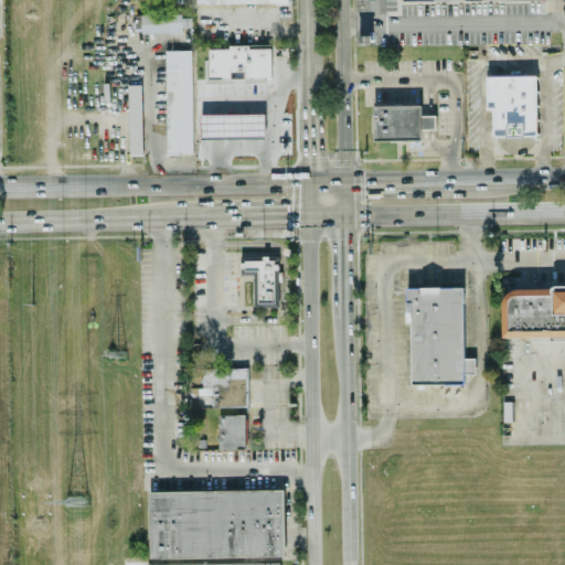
[(182,32),(181,28),(190,27),(190,14),(137,16),(138,33),(182,32)]
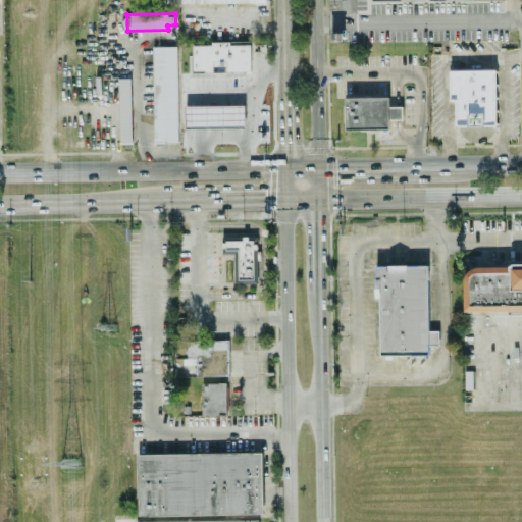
[(192,44),(193,72),(250,71),(250,43),(192,44)]
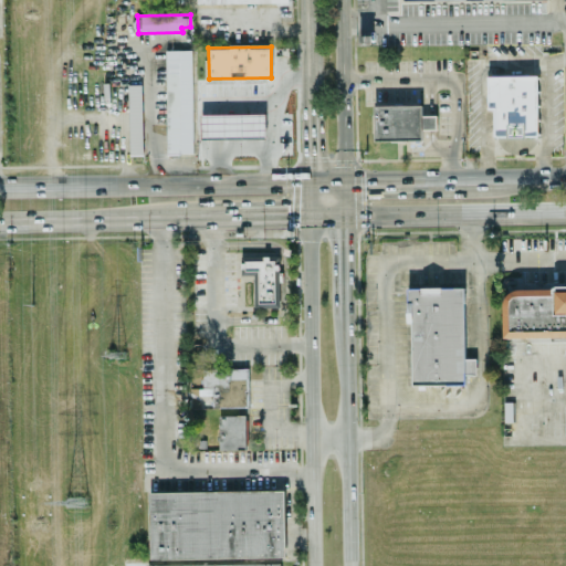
[(191,50),(165,51),(166,155),(192,154),(191,50)]
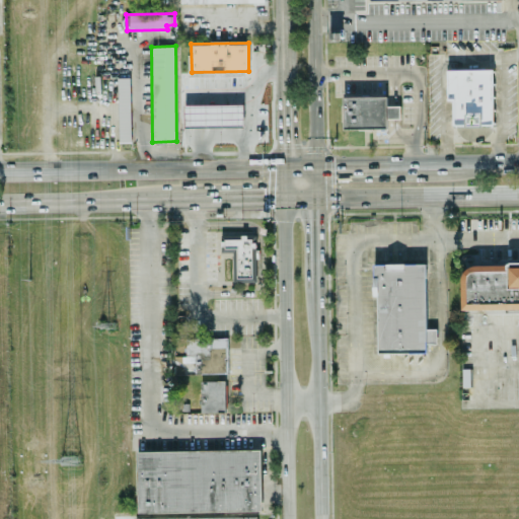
[(491,70),(446,70),(446,100),(453,100),(453,127),(491,127),(491,70)]
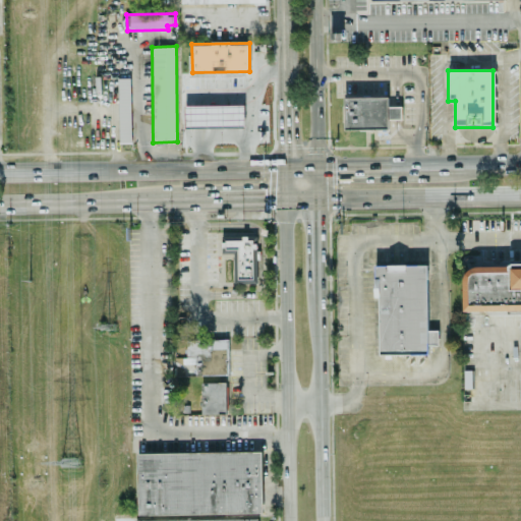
[(129,78),(117,78),(118,143),(130,142),(129,78)]
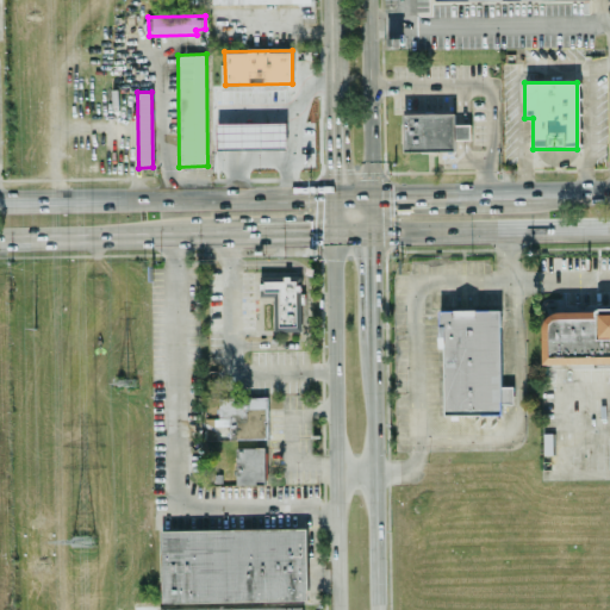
[(453,151),(453,113),(402,114),(403,153),(453,151)]
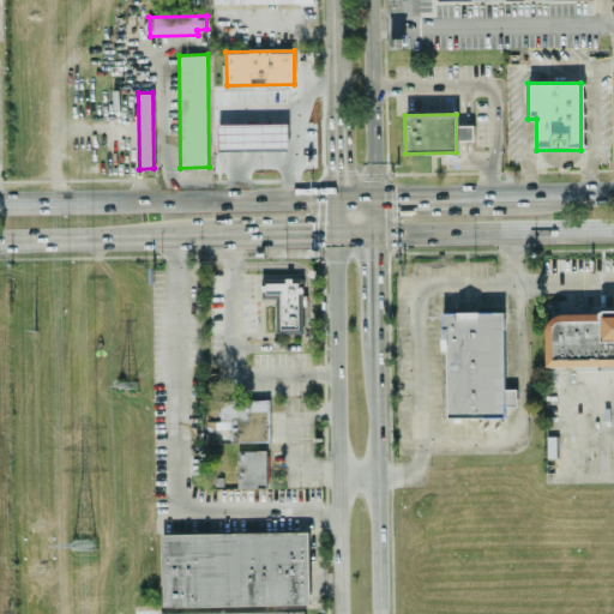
[(287,124),(217,125),(217,151),(288,150),(287,124)]
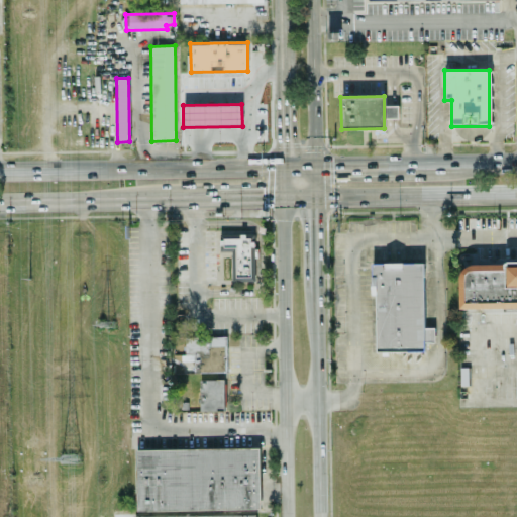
[(235,277),(235,247),(223,247),(223,245),(219,245),(219,240),(223,240),(223,238),(240,238),(240,234),(245,234),(245,238),(250,238),(250,241),(253,241),(253,246),(249,246),(249,277),(235,277)]
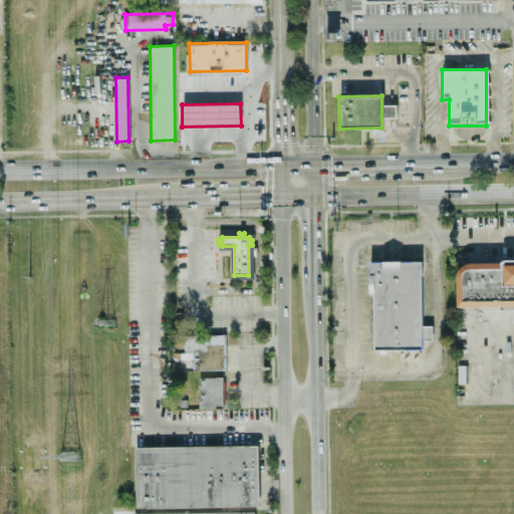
[(513,306),(457,307),(456,276),(457,272),(460,267),(464,264),(468,262),(501,262),(504,260),(513,260),(513,306)]
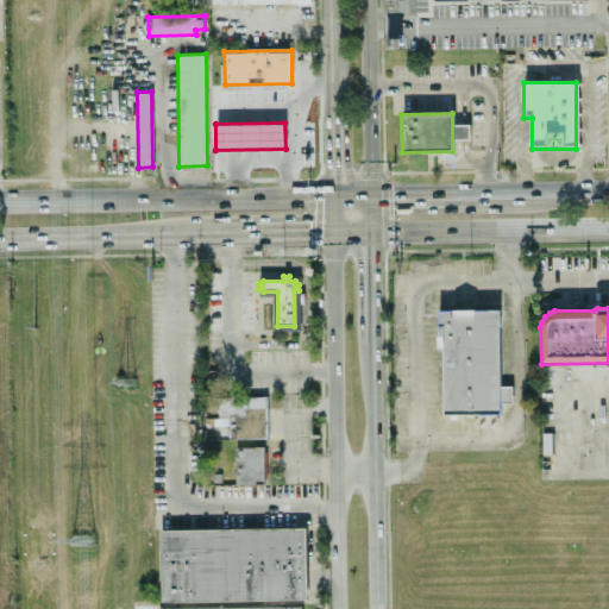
[(443,414),(441,309),(497,309),(498,387),(512,387),(512,403),(498,403),(498,413),(443,414)]
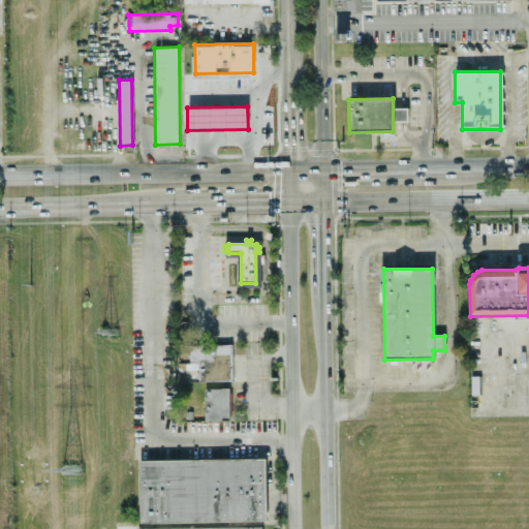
[(231,380),(230,344),(189,345),(189,369),(197,368),(197,381),(231,380)]
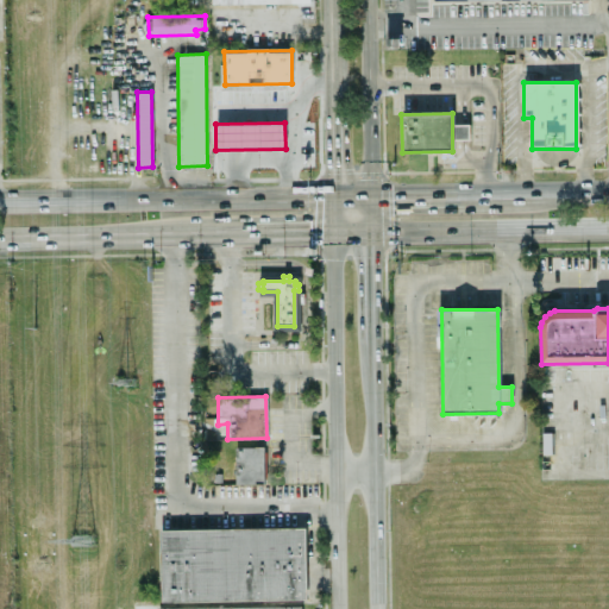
[(234,447),(234,484),(264,484),(263,447),(234,447)]
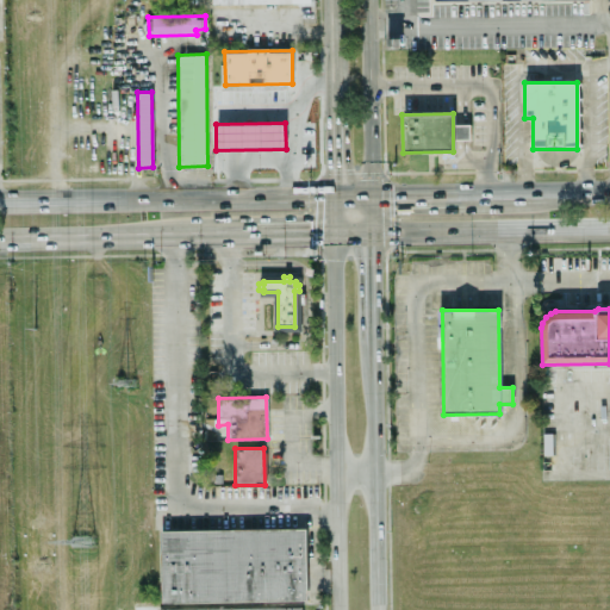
[(160,531),(161,603),(306,601),(305,529),(160,531)]
